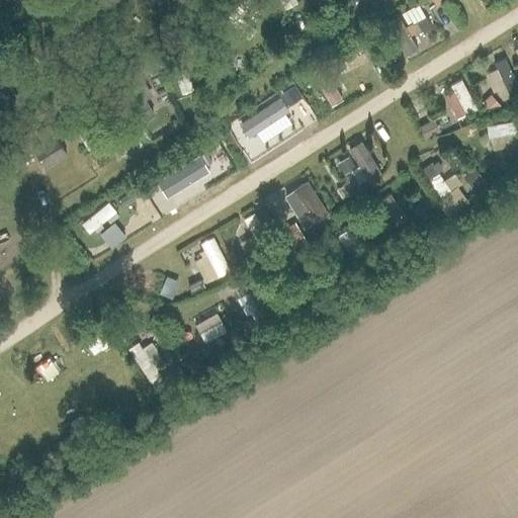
[(229,6),(222,15),(249,38),(257,29),(229,6)]
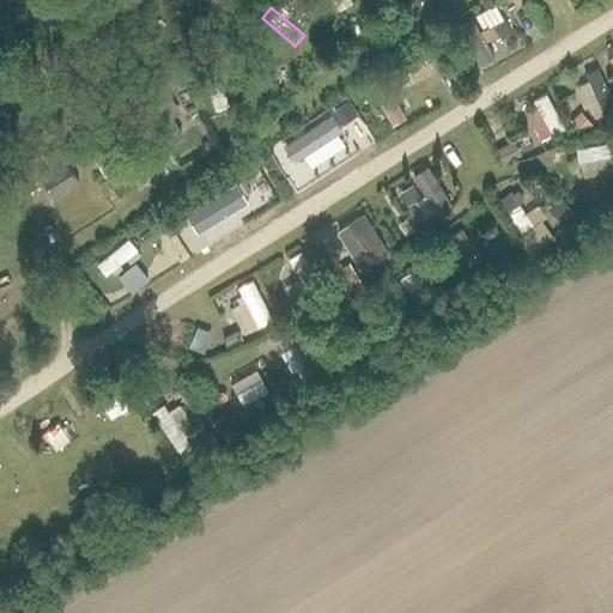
[(505,20),(495,26),(502,38),(513,32),(505,20)]
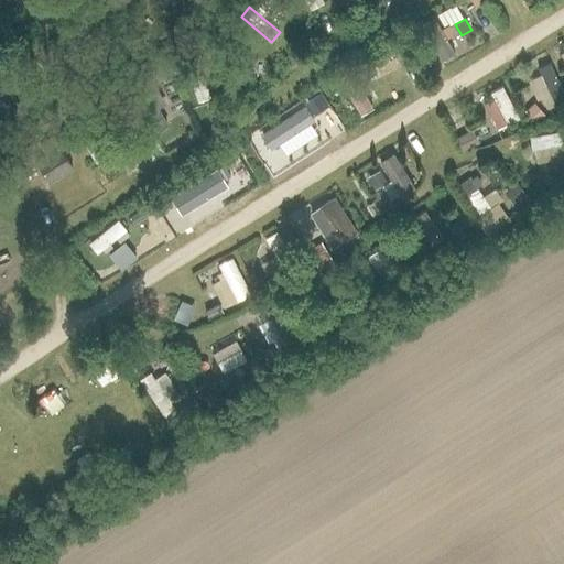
[(420,31),(442,64),(458,52),(452,42),(435,20),(420,31)]
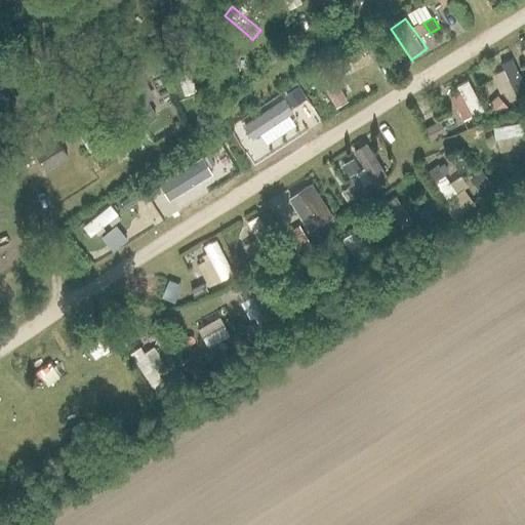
[(345,54),(352,66),(364,58),(357,47),(345,54)]
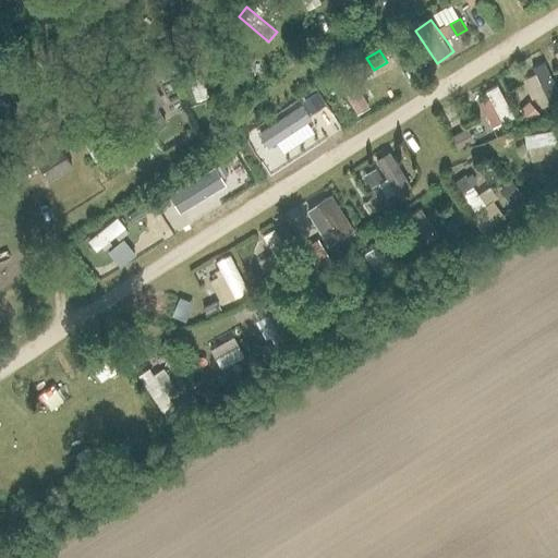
[(196,53),(181,59),(195,101),(210,96),(196,53)]
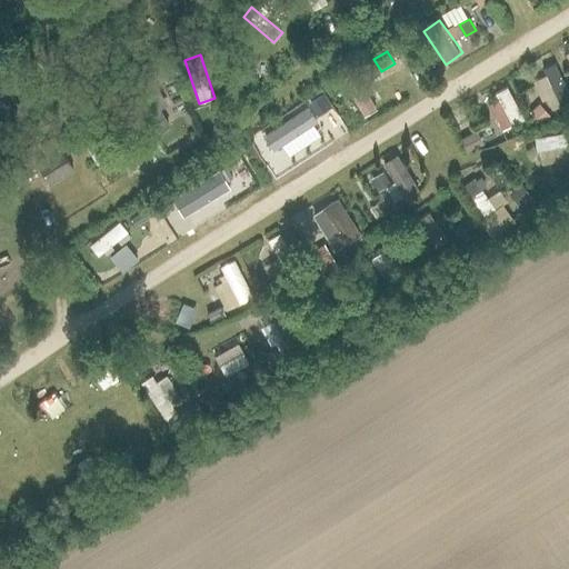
[(158,68),(167,83),(179,77),(171,61),(158,68)]
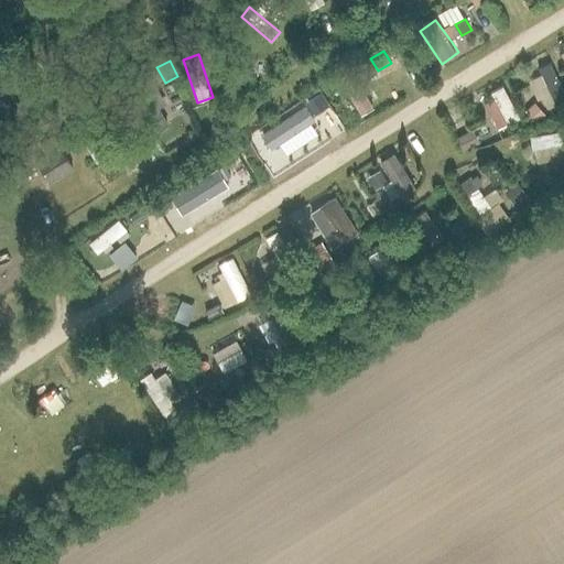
[(563,90),(553,63),(540,68),(543,76),(531,80),(539,100),(546,97),(550,107),(563,100),(563,90)]
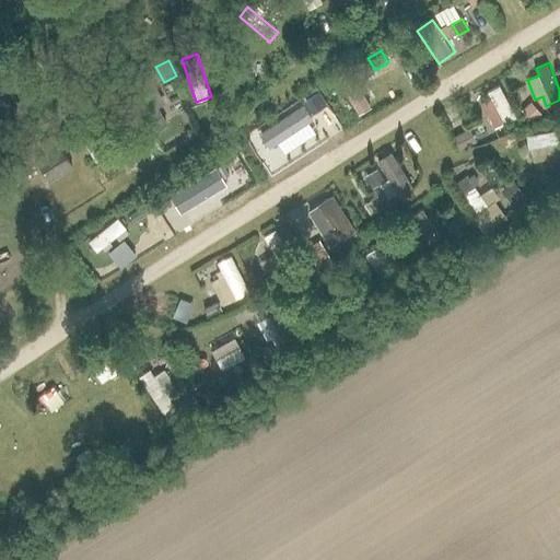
[(0,105),(10,103),(0,72),(0,105)]
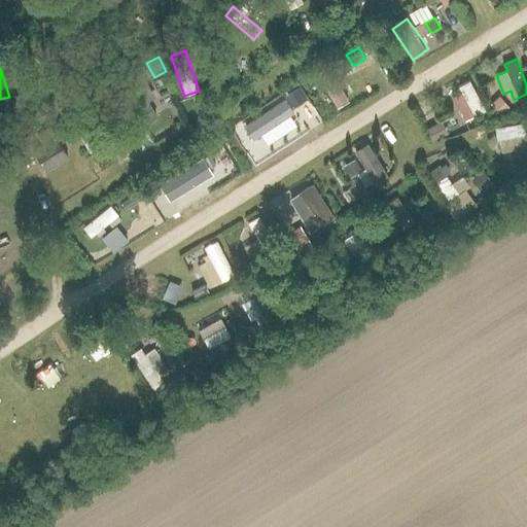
[(155,97),(143,76),(117,92),(140,128),(159,116),(148,101),(155,97)]
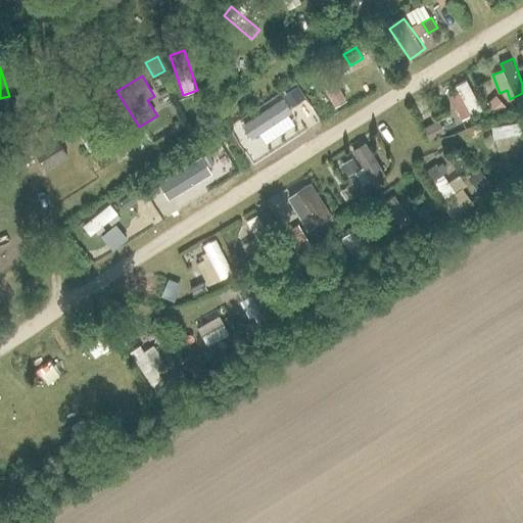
[(458,92),(449,96),(461,120),(478,110),(464,82),(456,87),(458,92)]
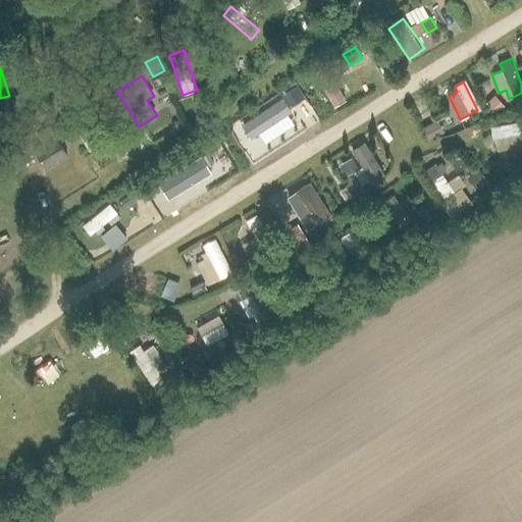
[(295,89),(284,95),(293,108),(303,102),(295,89)]
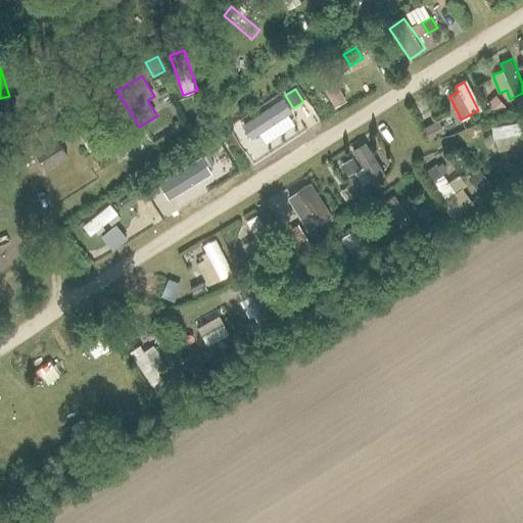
[(496,96),(488,103),(495,112),(505,104),(496,96)]
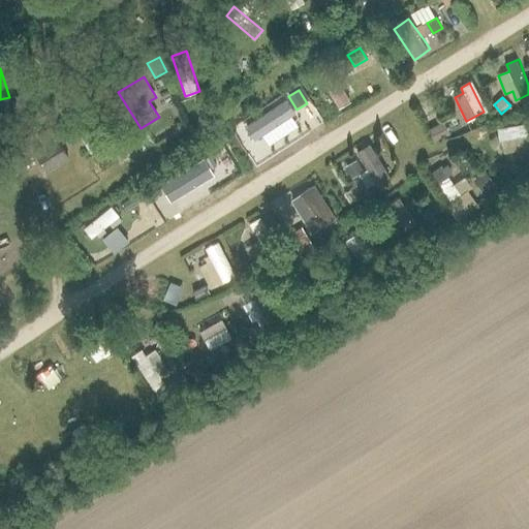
[(290,105),(262,123),(272,138),(300,122),(290,105)]
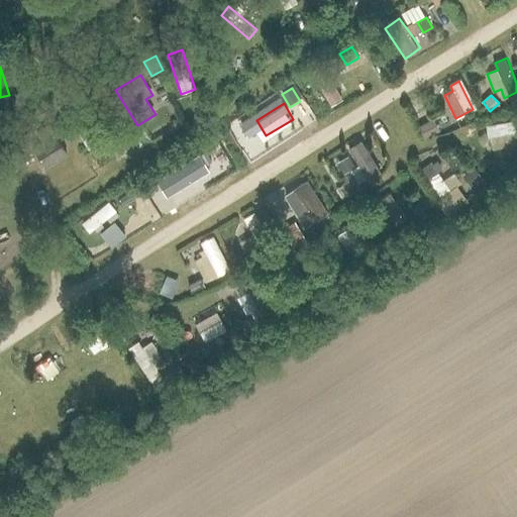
[(433,119),(420,127),(426,138),(440,131),(433,119)]
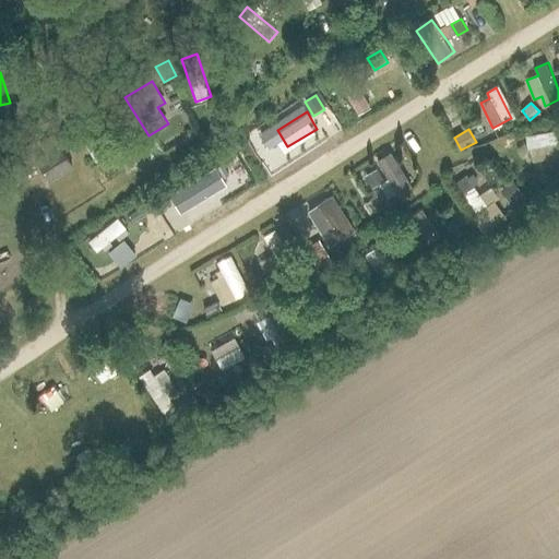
[(71,144),(63,130),(38,143),(45,156),(37,161),(48,182),(74,169),(63,147),(71,144)]
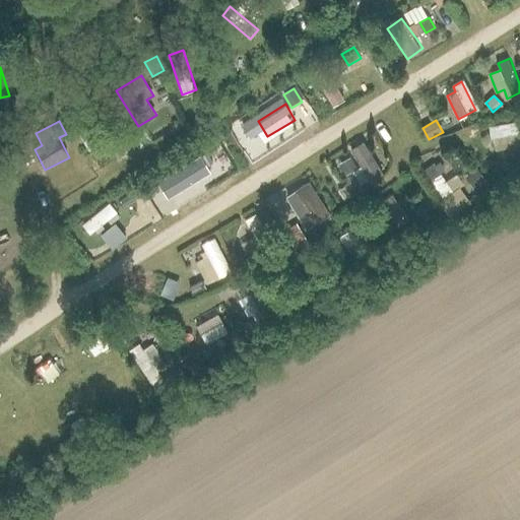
[(519,126),(519,125),(491,129),(493,142),(519,137),(519,126)]
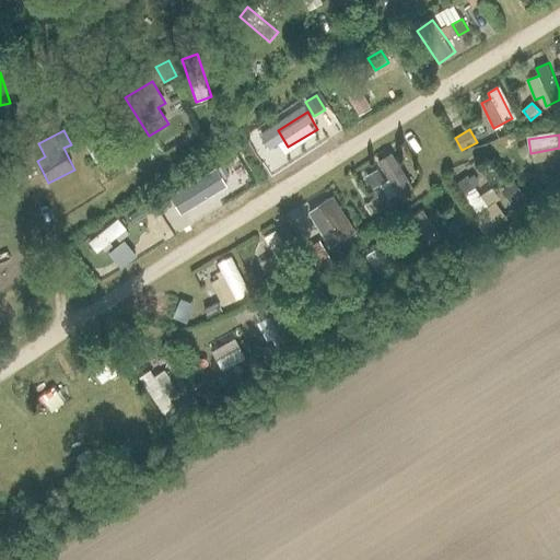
[(391,150),(374,159),(380,170),(365,178),(374,193),(388,185),(397,199),(415,190),(391,150)]
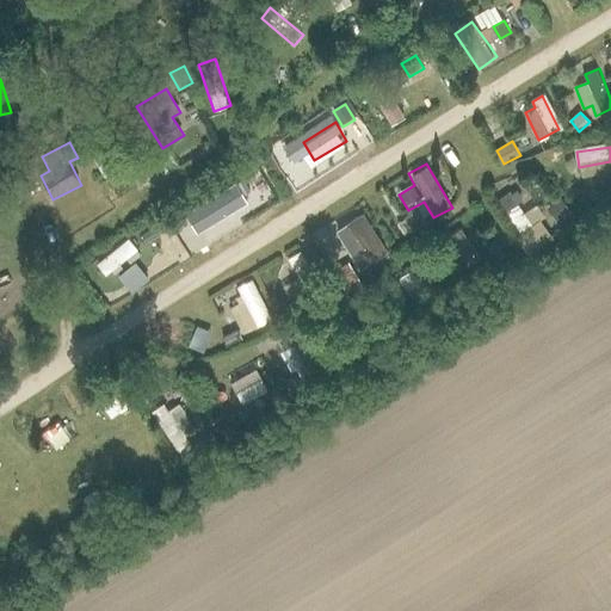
[(23,187),(13,171),(0,179),(11,196),(23,187)]
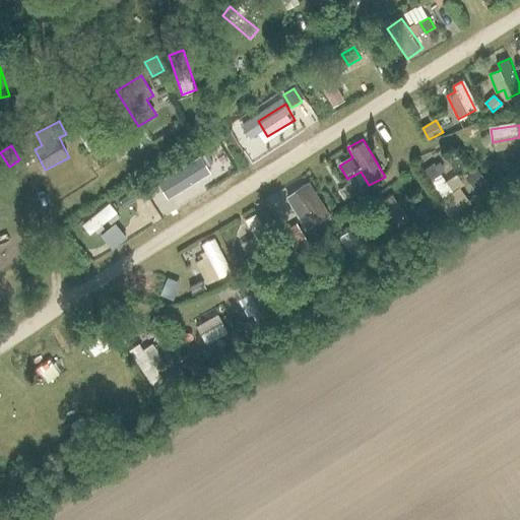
[(200,155),(176,172),(184,185),(209,170),(200,155)]
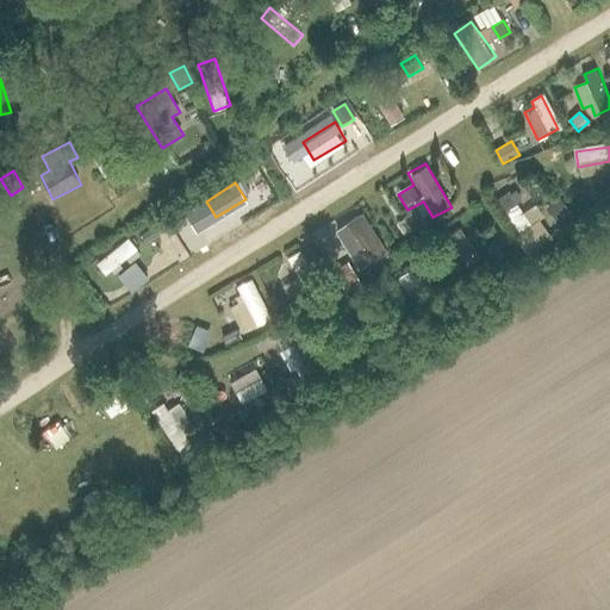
[(564,229),(576,221),(560,198),(546,209),(554,221),(558,219),(564,229)]
